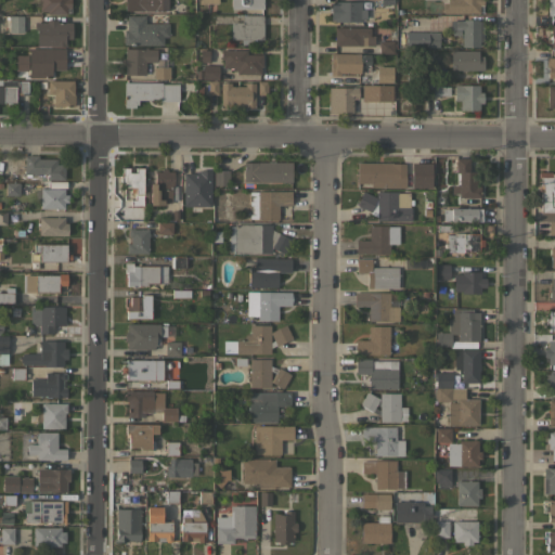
[(71,0),(71,13),(66,13),(47,13),(47,11),(39,11),(39,0),(71,0)]
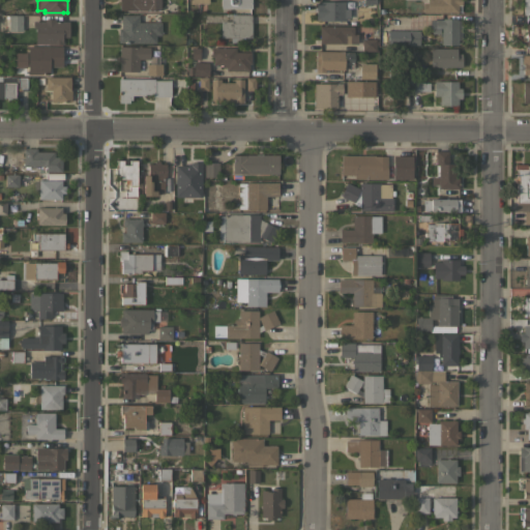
[(119,0),(159,0),(159,9),(147,8),(147,9),(119,9),(119,0)]
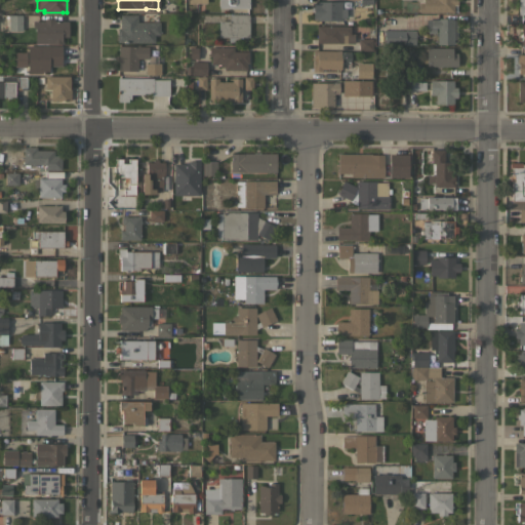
[(217,7),(217,0),(248,0),(248,8),(217,7)]
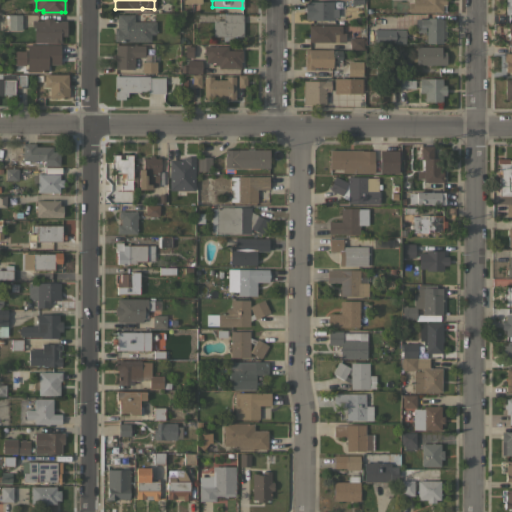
[(408,11),(408,2),(412,2),(412,0),(445,0),(445,4),(442,4),(442,12),(408,11)]
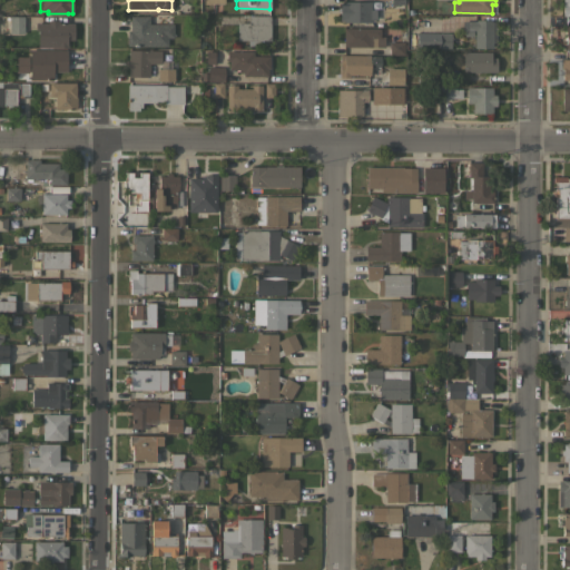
[(371,1),(371,3),(384,5),(384,19),(377,19),(377,20),(375,20),(375,21),(364,21),(364,23),(360,23),(360,21),(344,21),(344,20),(338,20),(340,3),(343,3),(343,1),(371,1)]
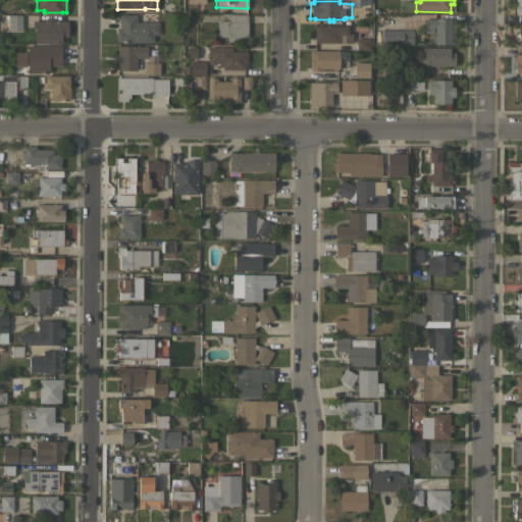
[(21,30),(8,30),(8,14),(21,14),(21,30)]
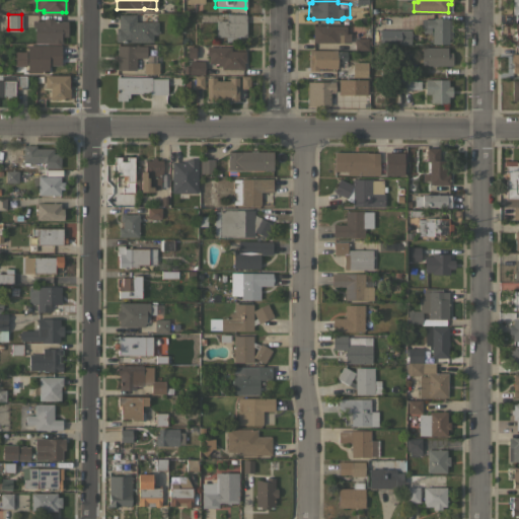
[(136,14),(136,21),(157,21),(157,33),(152,33),(152,42),(116,42),(116,27),(118,27),(118,14),(136,14)]
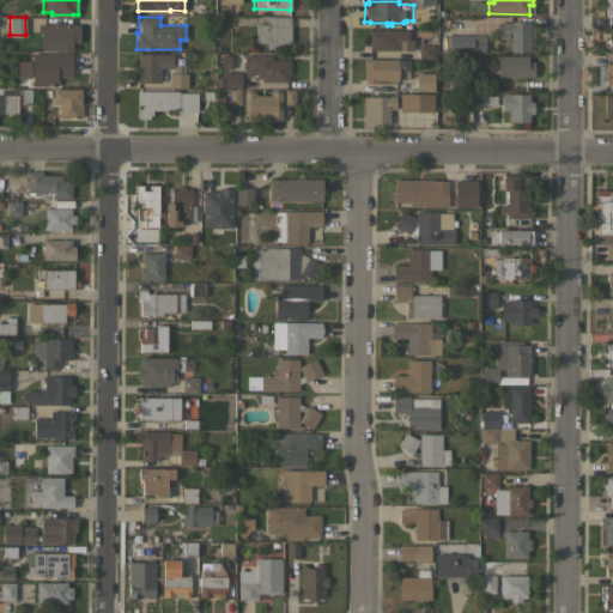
[(290,43),(287,43),(287,50),(267,50),(267,43),(254,43),(254,24),(267,24),(267,17),(290,17),(290,43)]
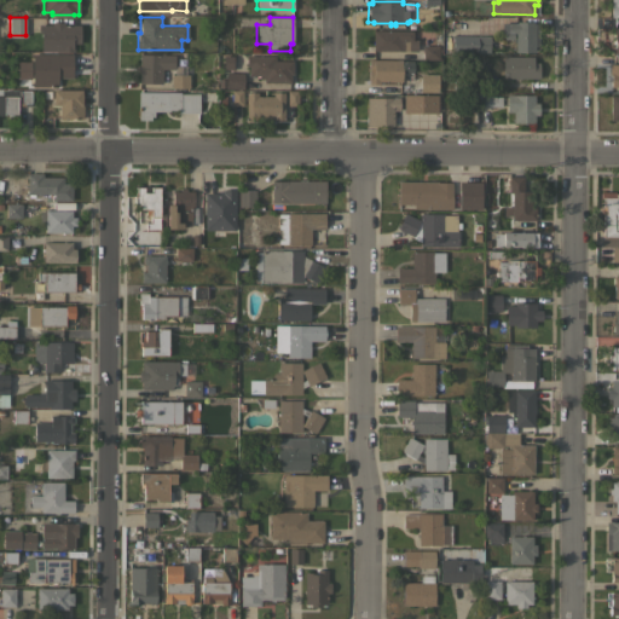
[(515,33),(513,33),(513,39),(503,39),(503,34),(502,34),(502,23),(516,23),(516,21),(532,21),(532,22),(534,22),(534,52),(515,52),(515,33)]
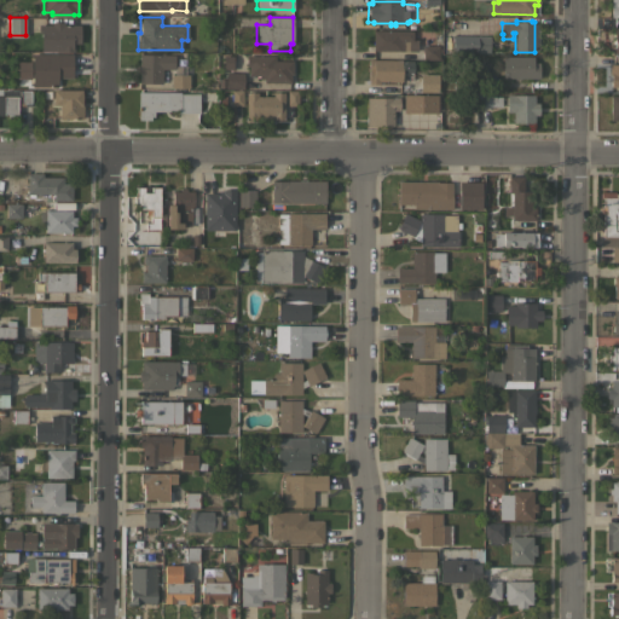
[(40,51),(41,33),(38,33),(38,24),(51,24),(51,22),(64,22),(64,24),(80,24),(80,44),(74,44),(74,52),(40,51)]
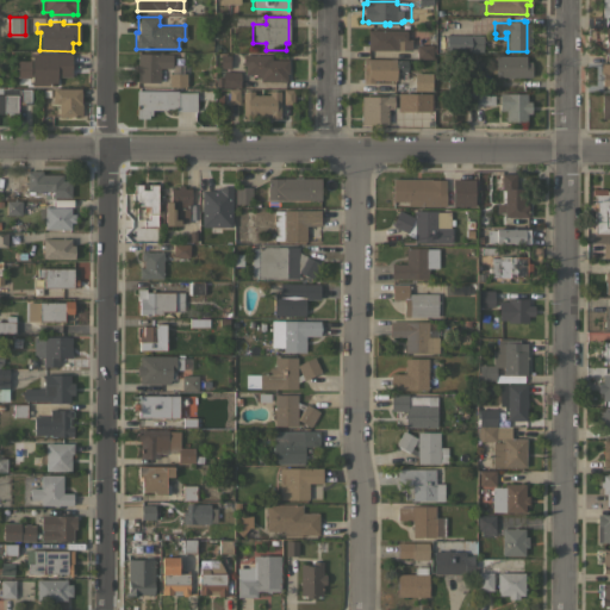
[(406,30),(406,41),(399,41),(399,44),(394,44),(394,50),(367,49),(367,29),(406,30)]
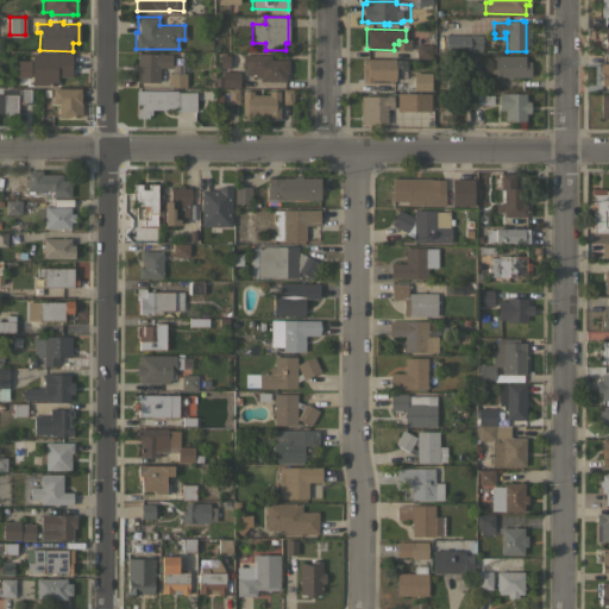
[(482,35),(482,51),(445,51),(445,35),(482,35)]
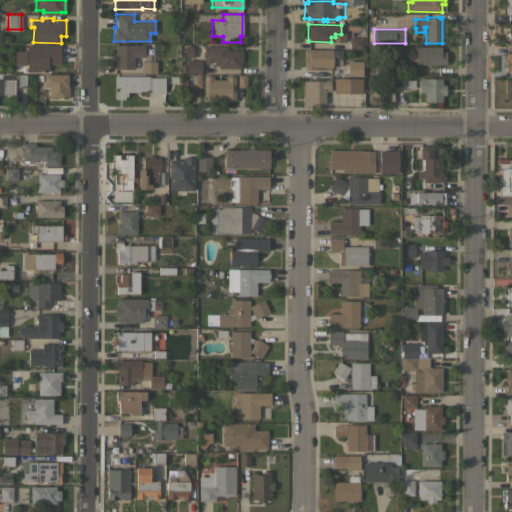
[(363,49),(349,49),(349,37),(363,37),(363,49)]
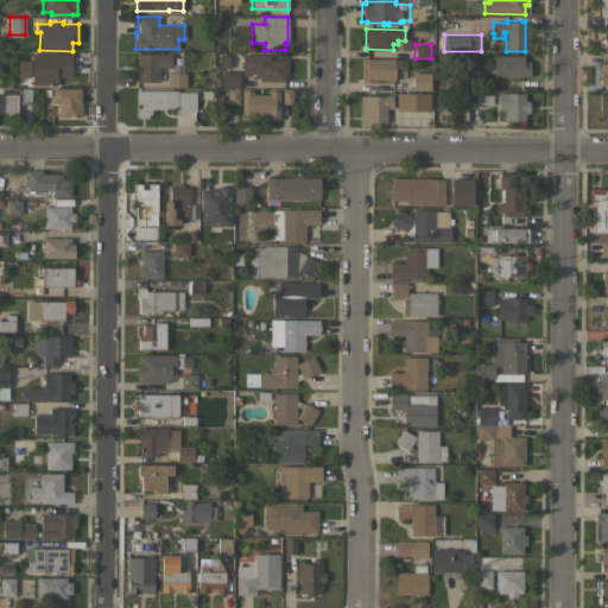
[(71,52),(70,76),(56,76),(56,84),(31,84),(31,52),(71,52)]
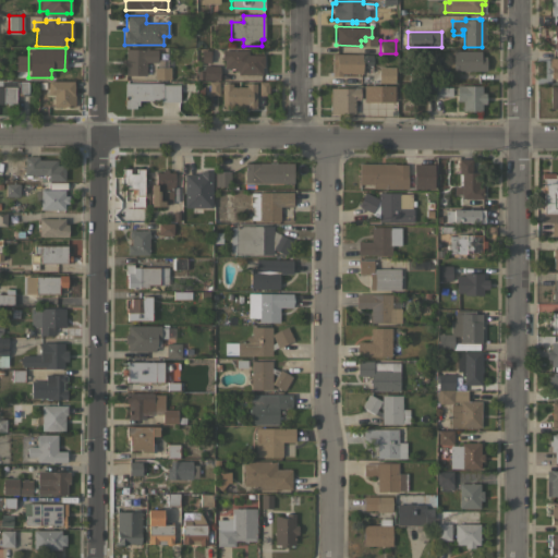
[(154,67),(157,67),(157,61),(145,61),(145,74),(124,74),(124,64),(122,64),(122,59),(125,59),(125,48),(157,48),(157,58),(168,58),(168,67),(170,67),(170,79),(154,79),(154,67)]
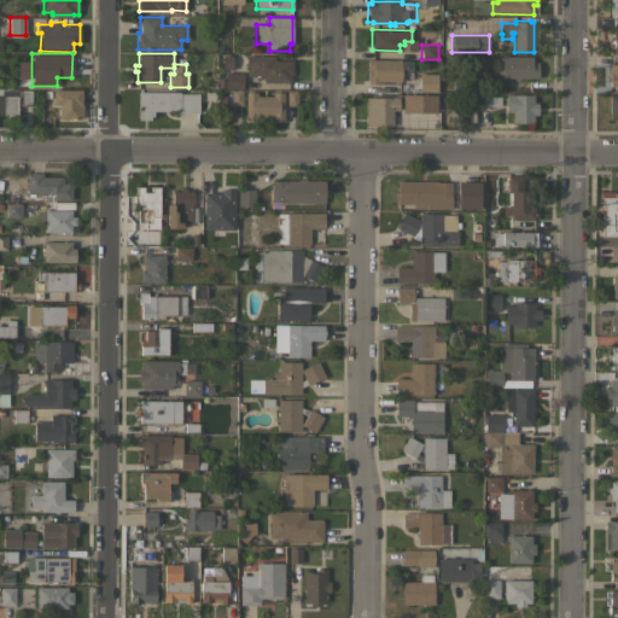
[(274,54),(274,60),(292,60),(292,74),(290,74),(290,82),(263,81),(263,77),(257,77),(257,75),(248,75),(248,66),(245,66),(245,54),(274,54)]
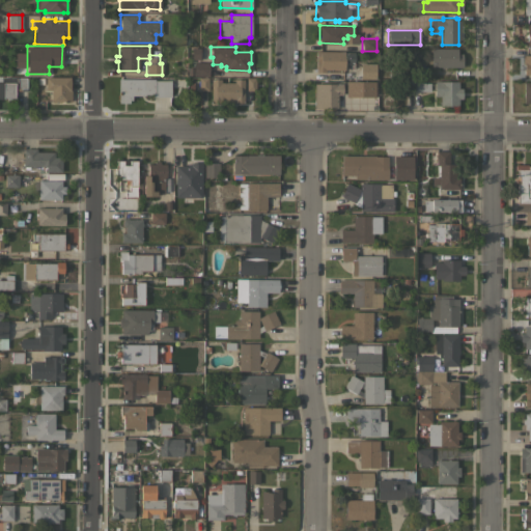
[(190,59),(190,48),(199,48),(199,59),(190,59)]
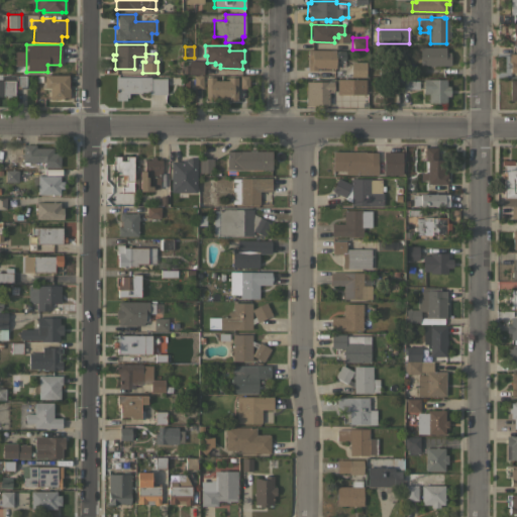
[(444,46),(444,52),(449,52),(449,65),(434,65),(434,66),(429,66),(429,65),(419,65),(419,62),(416,62),(416,47),(419,47),(419,46),(444,46)]
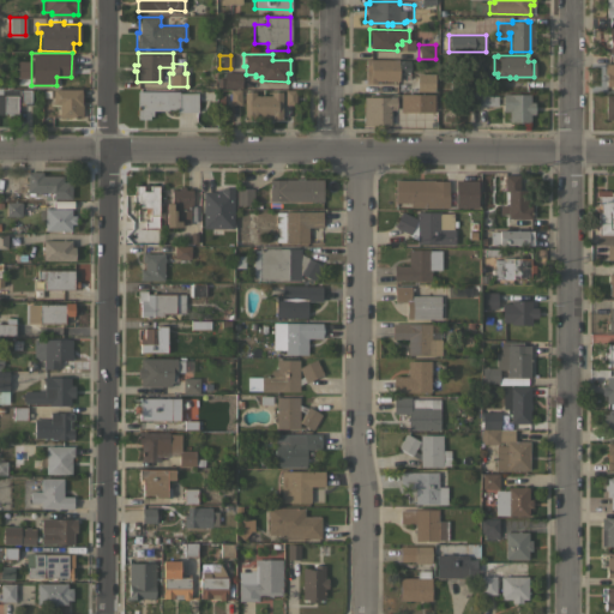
[(409,60),(409,72),(398,72),(398,80),(375,80),(375,83),(365,83),(365,59),(409,60)]
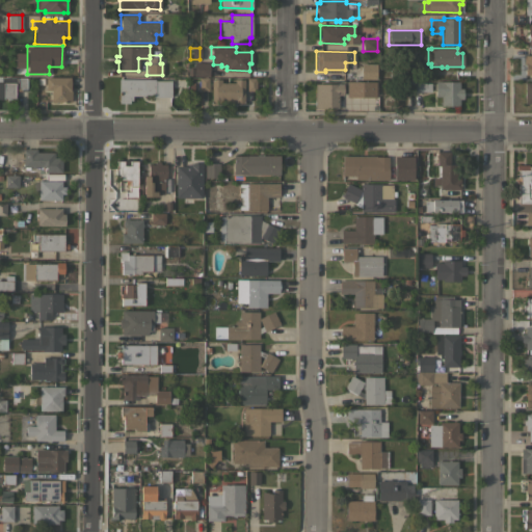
[(15,53),(26,53),(26,68),(15,68),(15,53)]
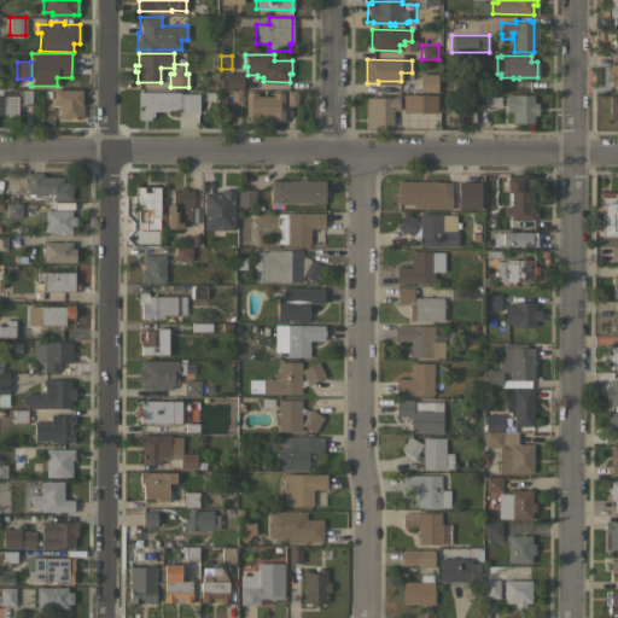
[(617,86),(608,86),(610,75),(607,75),(607,63),(617,63),(617,86)]
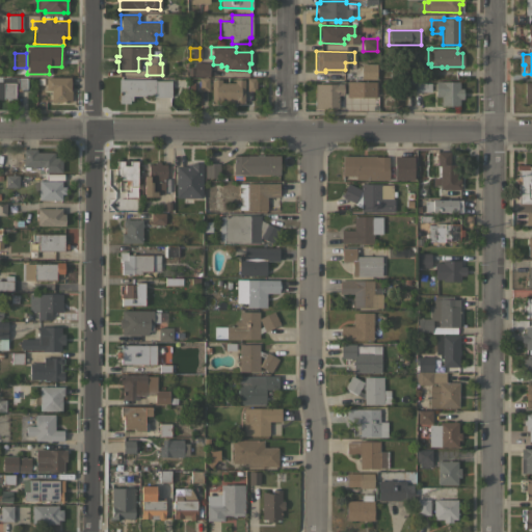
[(194,61),(208,61),(208,76),(194,76),(194,61)]
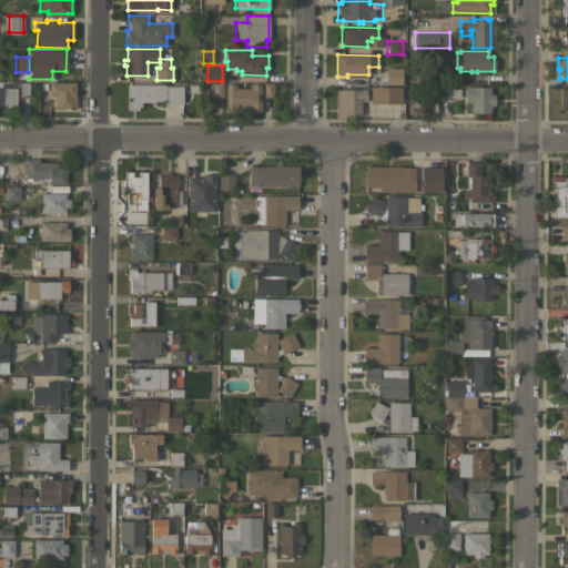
[(416,83),(416,67),(433,67),(433,83),(416,83)]
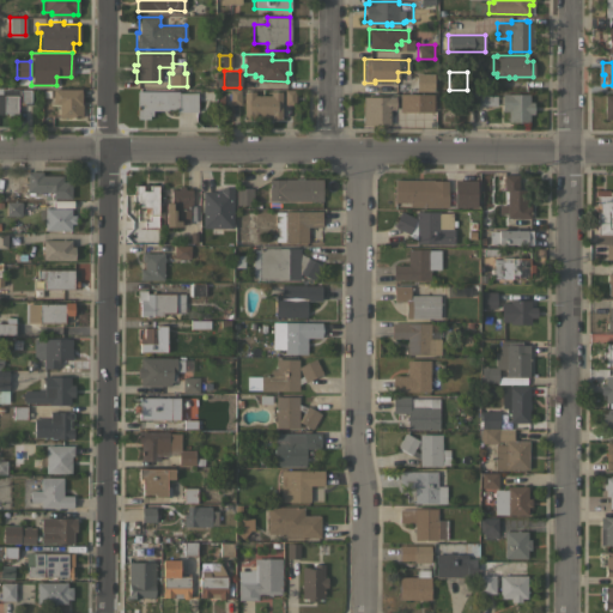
[(434,73),(434,91),(416,91),(416,73),(434,73)]
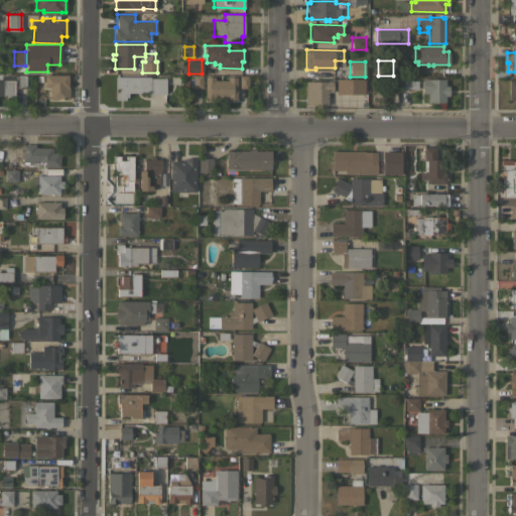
[(25,75),(25,88),(15,88),(15,94),(14,94),(14,96),(11,96),(11,99),(7,99),(7,96),(0,96),(0,80),(3,80),(3,75),(25,75)]
